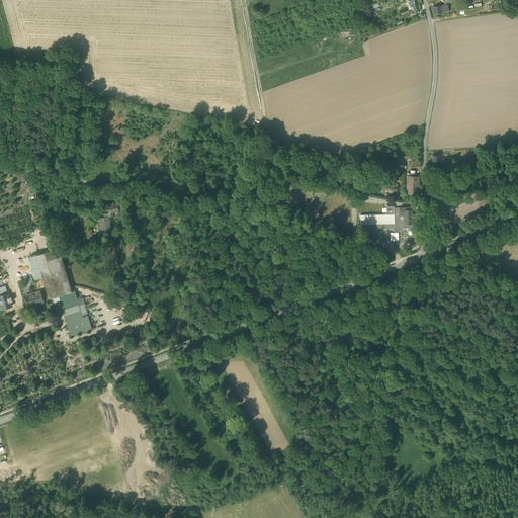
[(431,164),(439,164),(440,158),(440,156),(432,155),(431,164)]
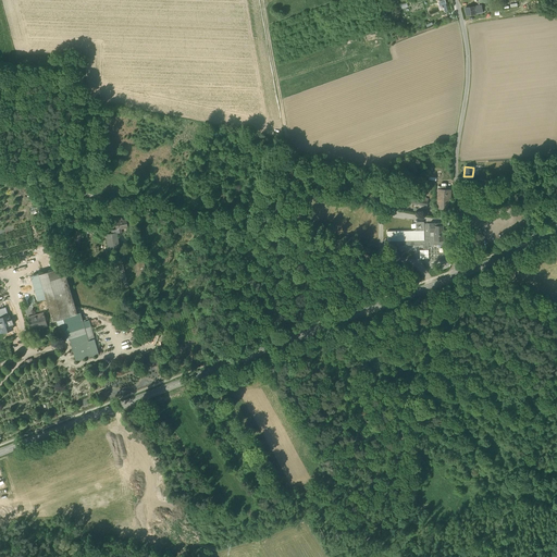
[(440,208),(447,209),(448,199),(443,199),(444,189),(437,189),(437,199),(440,199),(440,208)]
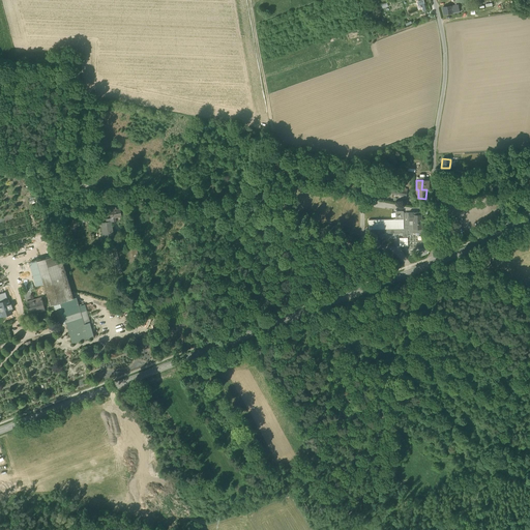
[(365,187),(385,192),(386,186),(366,182),(365,187)]
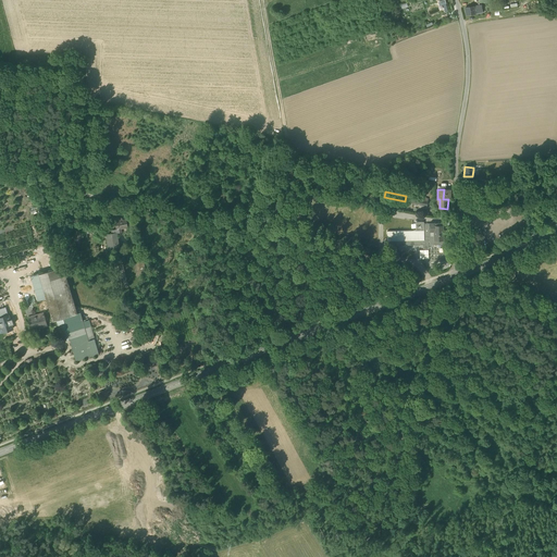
[(405,201),(413,203),(415,196),(416,194),(407,192),(406,196),(405,201)]
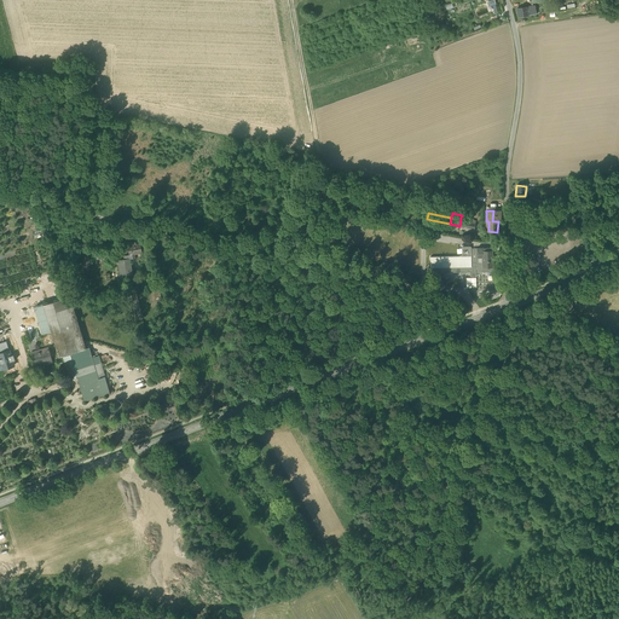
[(460,226),(467,227),(474,229),(476,220),(461,218),(460,226)]
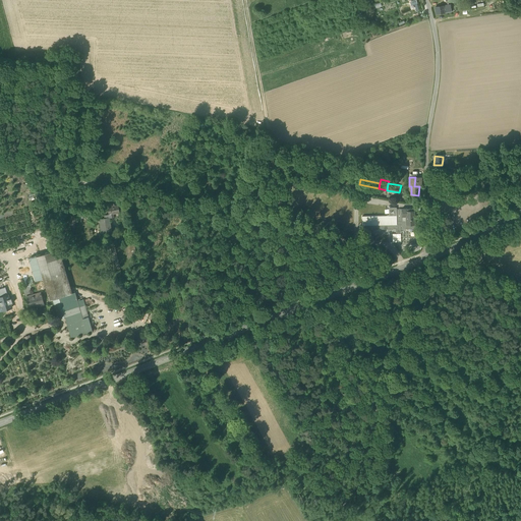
[(108,207),(109,215),(110,218),(114,217),(113,214),(119,213),(118,205),(114,206),(114,204),(110,205),(111,206),(108,207)]
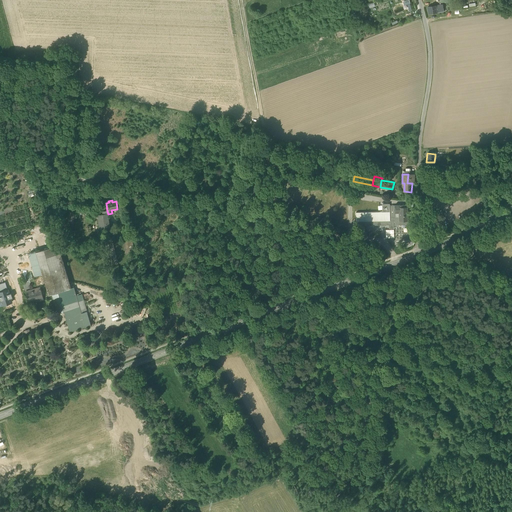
[(394,220),(394,212),(394,209),(389,209),(389,205),(389,204),(382,204),(382,212),(356,212),(356,221),(381,220),(386,220),(394,220)]
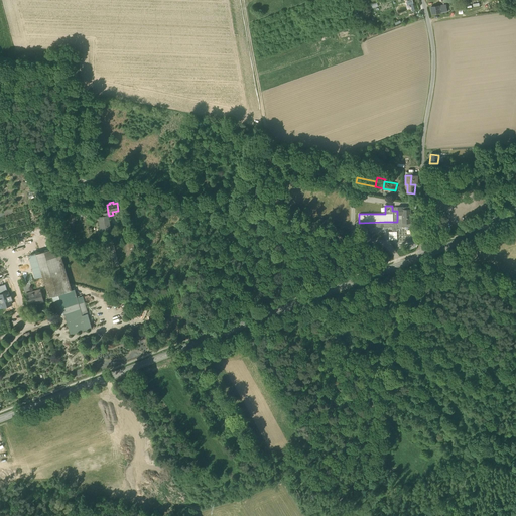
[(402,214),(402,222),(410,222),(410,220),(410,207),(397,207),(397,211),(397,214),(402,214)]
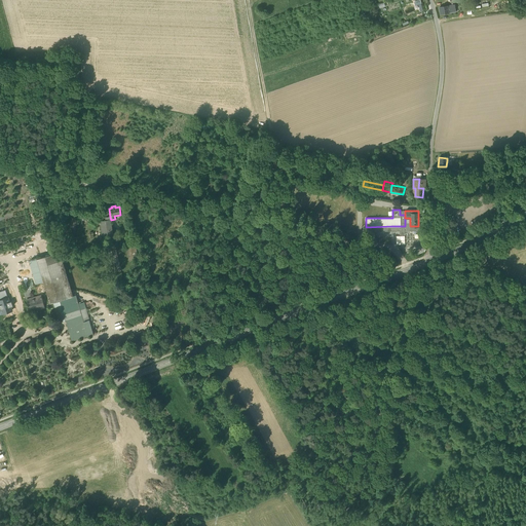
[(410,218),(405,218),(405,226),(406,226),(406,227),(407,228),(408,230),(409,230),(410,230),(418,230),(420,229),(422,228),(422,226),(421,225),(418,224),(418,226),(410,226),(410,218)]
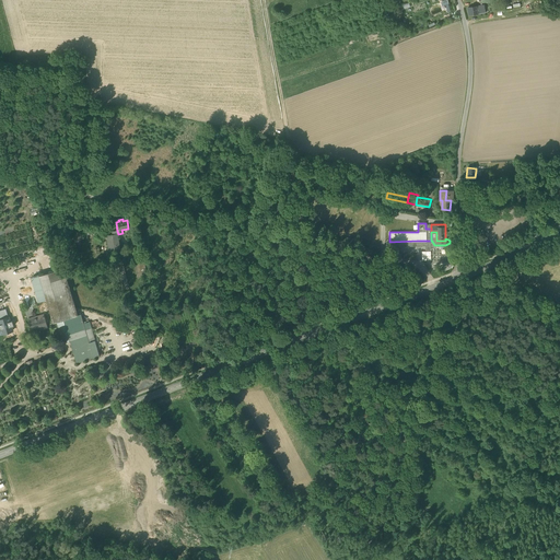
[(109,235),(111,242),(112,249),(113,252),(120,251),(119,247),(116,247),(114,234),(109,235)]
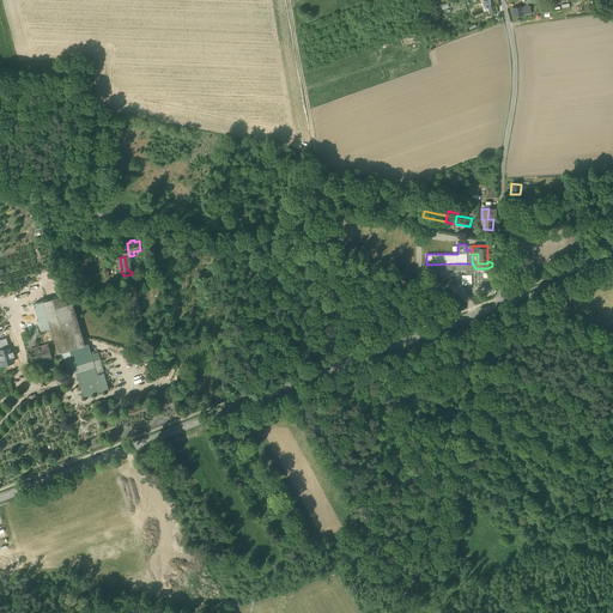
[(147,287),(150,303),(162,301),(158,285),(147,287)]
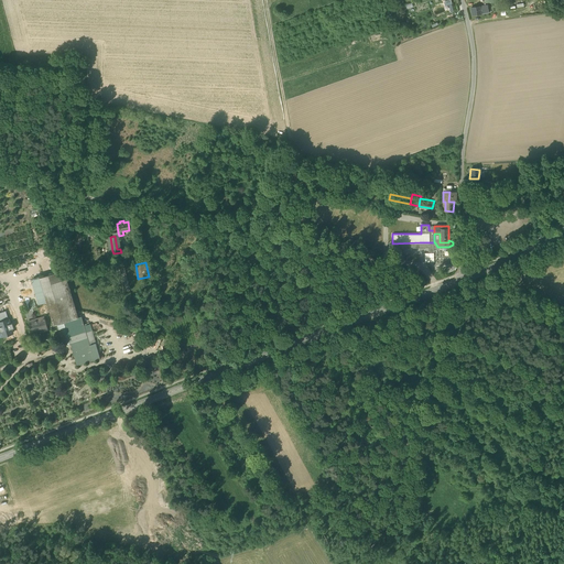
[(54,325),(57,324),(78,317),(64,270),(40,277),(46,301),(54,325)]
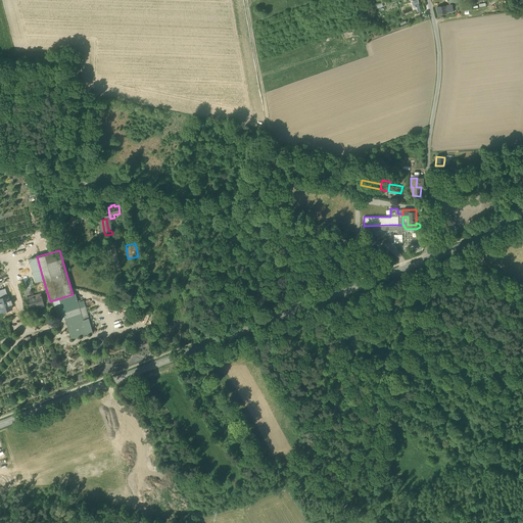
[(37,256),(30,259),(36,281),(43,279),(37,256)]
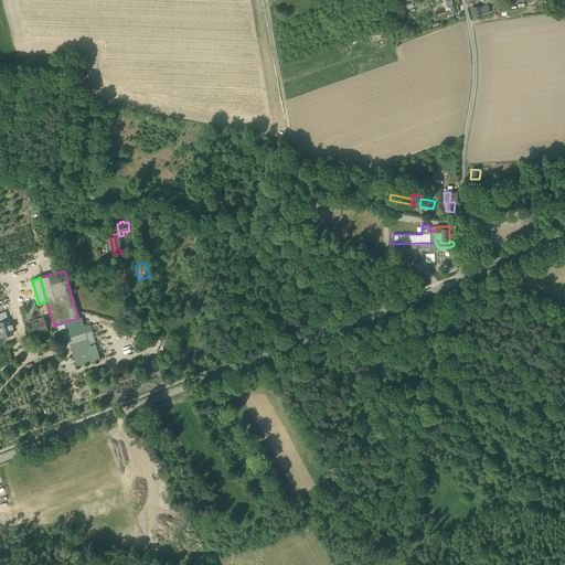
[(71,343),(77,365),(99,359),(96,343),(89,345),(86,332),(84,327),(82,317),(78,318),(57,324),(63,345),(71,343)]
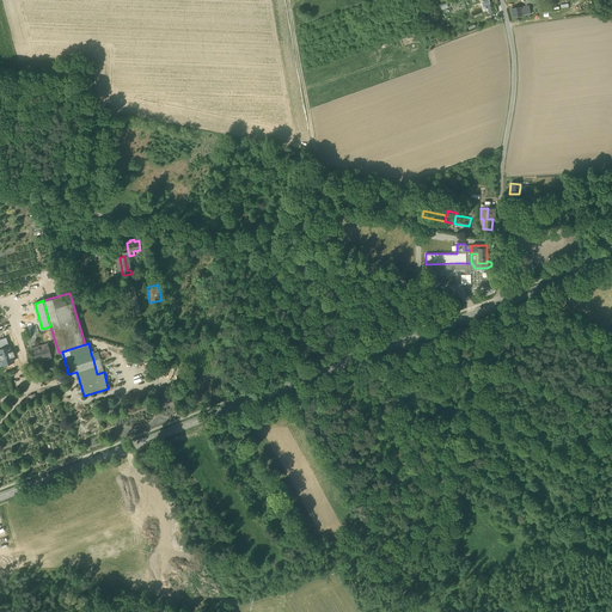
[(31,349),(34,361),(46,357),(46,360),(53,359),(48,344),(31,349)]
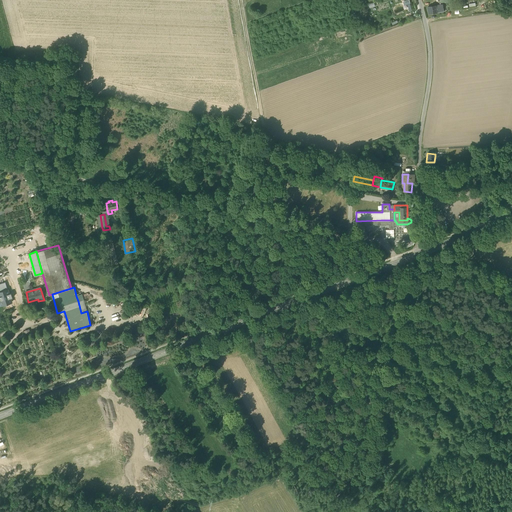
[(0,301),(0,302),(2,301),(4,305),(11,302),(10,298),(12,298),(10,293),(9,294),(7,290),(0,292),(0,301)]
